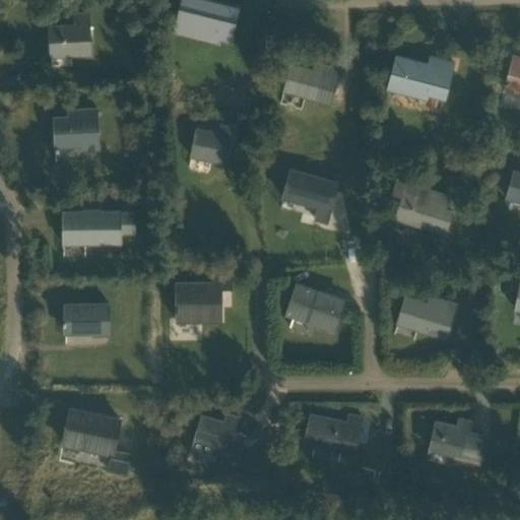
[(182,0),(177,22),(232,37),(234,27),(231,26),(233,19),(236,20),(239,7),(208,0),(182,0)]
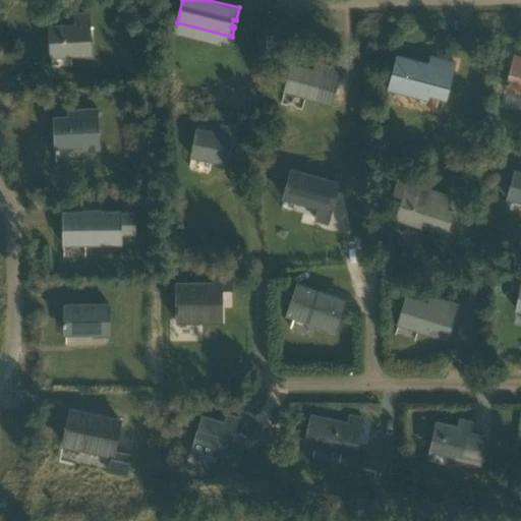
[(51,56),(91,54),(89,12),(74,13),(75,24),(49,25),(51,56)]
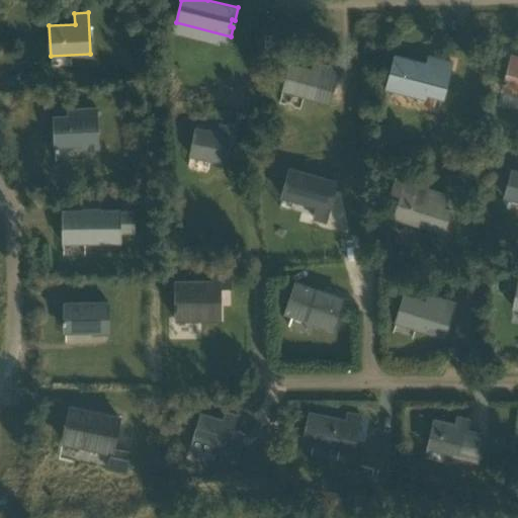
[(395,55),(385,88),(425,98),(426,93),(443,98),(452,63),(429,56),(427,64),(395,55)]
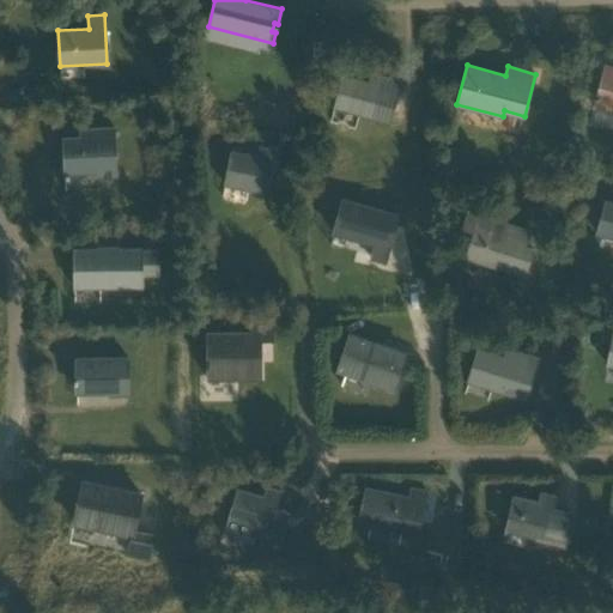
[(612,67),(605,66),(594,107),(612,111),(612,67)]
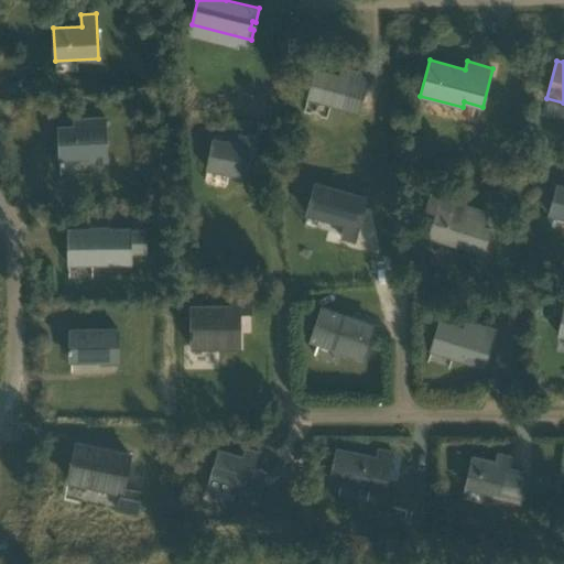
[(369,75),(342,67),(339,75),(315,68),(307,98),(358,112),(369,75)]
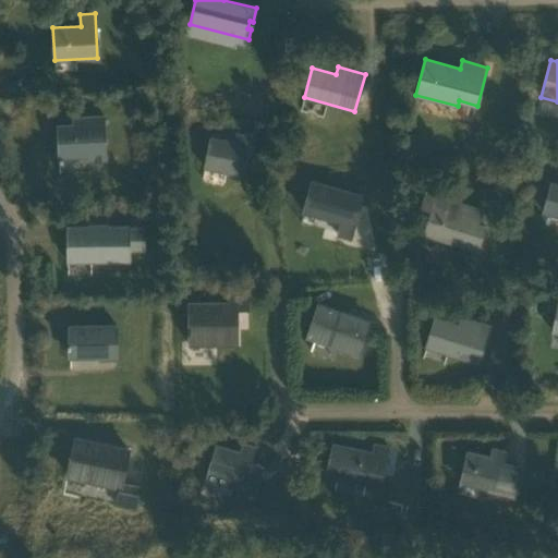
[(87,161),(106,161),(104,117),(73,118),(73,125),(58,125),(59,158),(60,158),(60,156),(87,155),(87,161)]
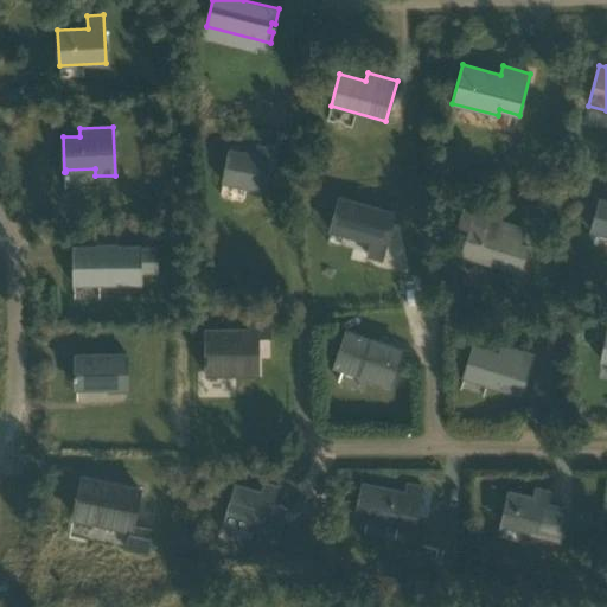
[(263,191),(272,149),(257,146),(255,155),(229,151),(223,183),(263,191)]
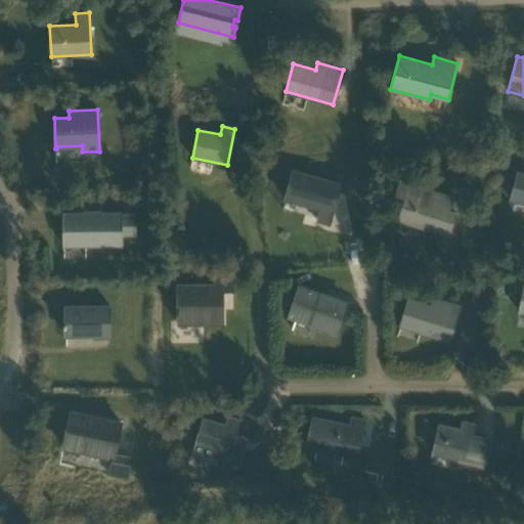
[(293,171),(286,199),(320,209),(317,220),(330,224),(333,212),(340,183),(293,171)]
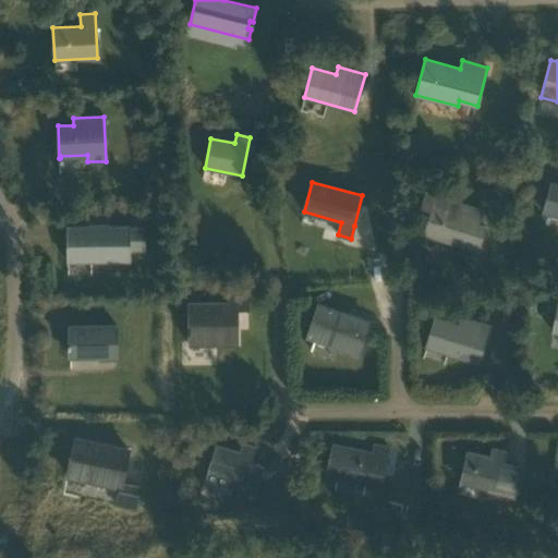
[(557,216),(557,184),(552,183),(544,214),(557,216)]
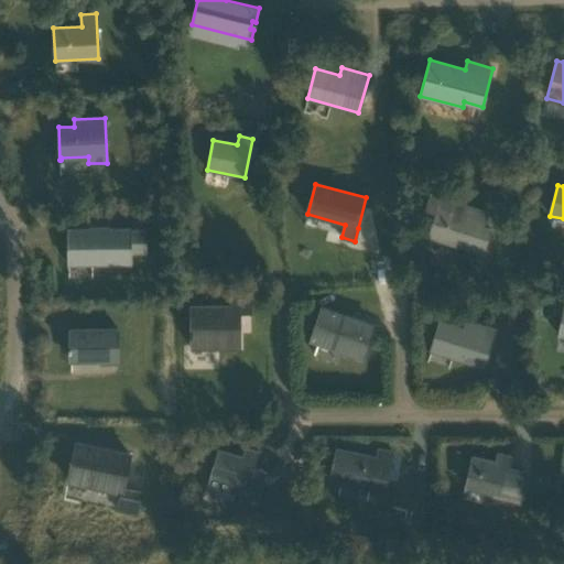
[(488,214),(465,206),(431,195),(426,210),(435,213),(429,237),(484,255),(491,230),(484,228),(488,214)]
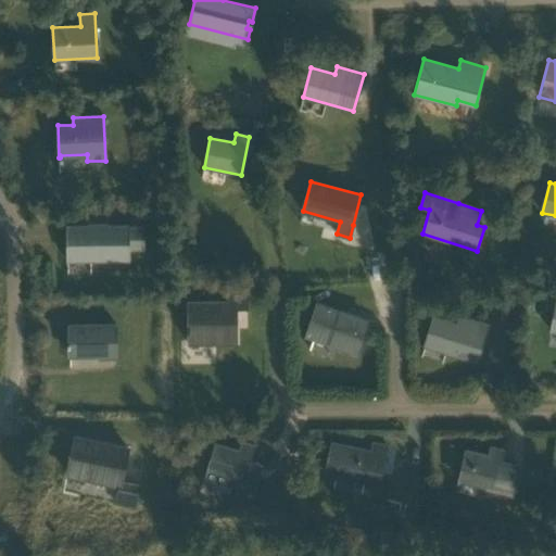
[(129,225),(67,226),(67,261),(129,260),(129,250),(144,250),(144,227),(129,227),(129,225)]
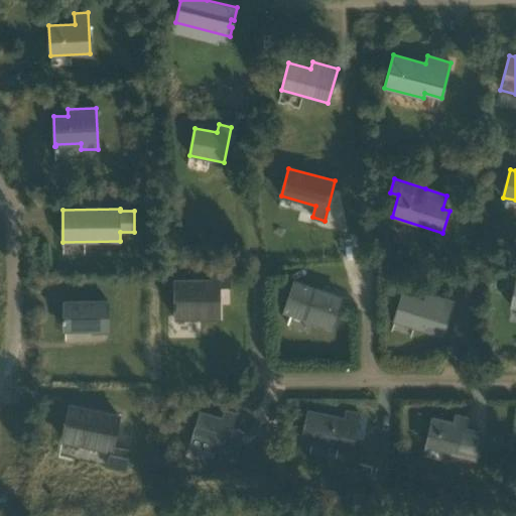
[(230,286),(229,269),(211,270),(211,280),(174,280),(175,318),(220,318),(220,286),(230,286)]
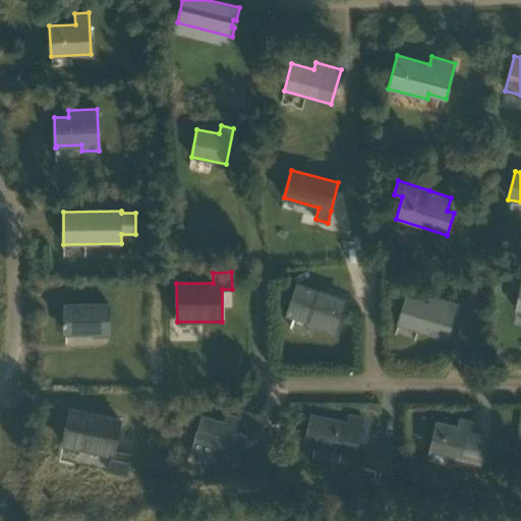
[(336,331),(346,300),(297,284),(287,314),(336,331)]
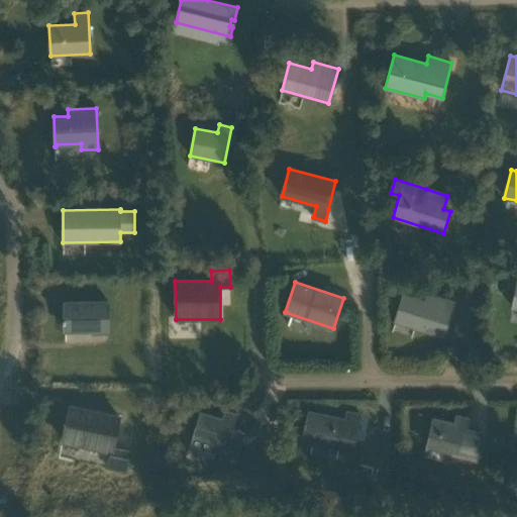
[(454,301),(440,297),(427,293),(425,301),(403,294),(395,321),(429,332),(435,314),(449,318),(454,301)]
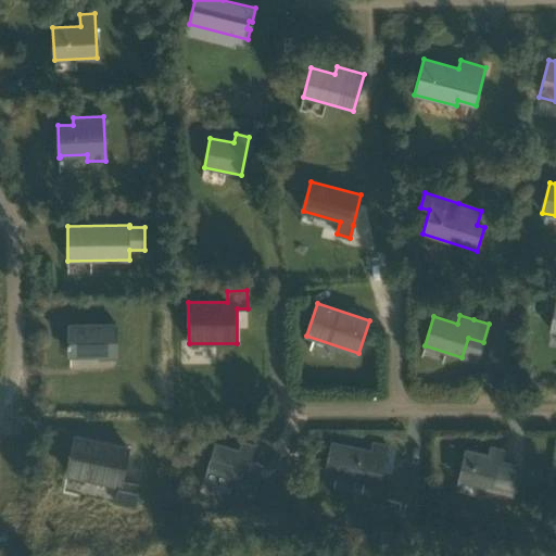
[(99,358),(116,358),(116,324),(68,325),(68,355),(99,355),(99,358)]
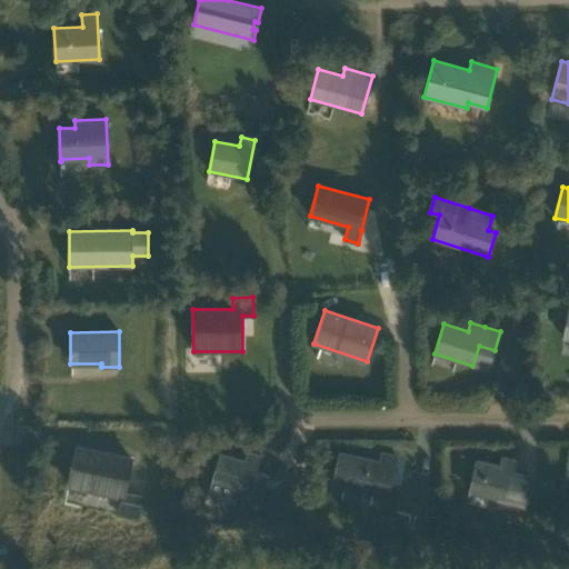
[(69,468),(67,479),(69,480),(68,485),(122,496),(119,516),(138,520),(142,497),(125,493),(131,459),(76,448),(71,467),(69,468)]
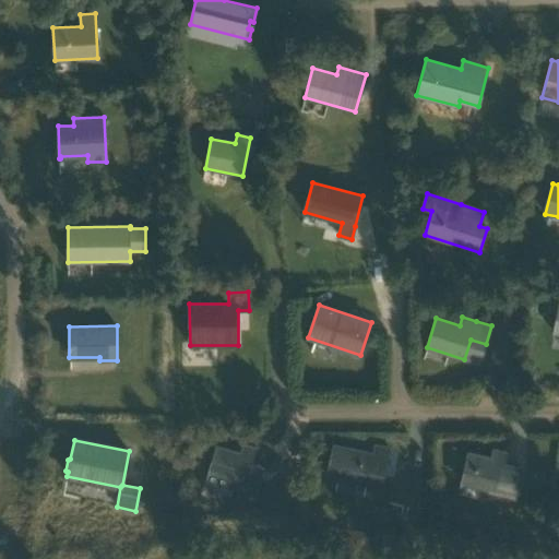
[(215,445),(206,479),(228,485),(229,482),(240,484),(237,495),(253,499),(263,466),(251,463),(256,448),(242,443),(240,453),(215,445)]
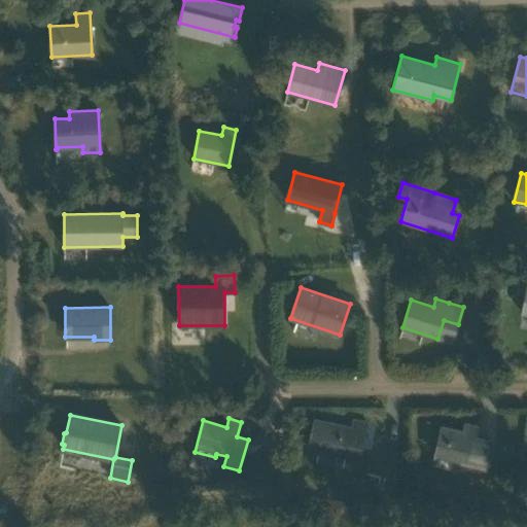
[(359,459),(366,422),(354,419),(352,427),(314,419),(308,449),(359,459)]
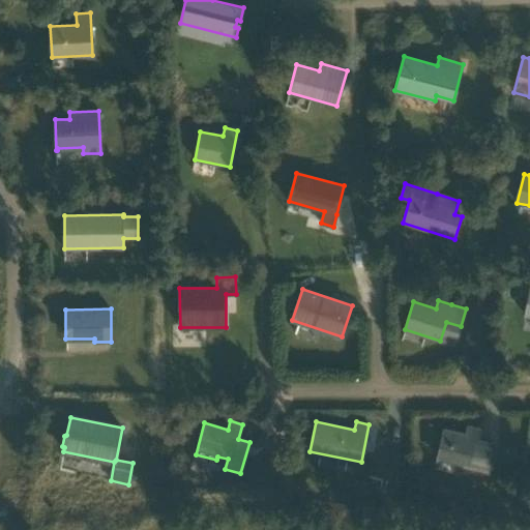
[(495,444),(477,440),(480,429),(468,427),(466,434),(444,429),(437,459),(465,465),(464,467),(488,472),(495,444)]
